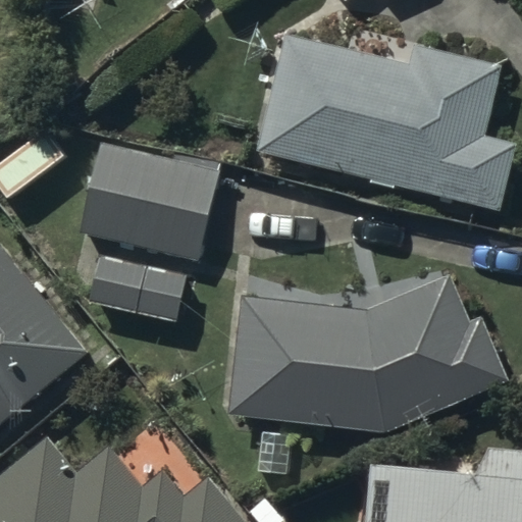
[(289,32),(259,147),(500,209),(517,143),(482,134),(501,62),(417,41),(412,63),(289,32)]
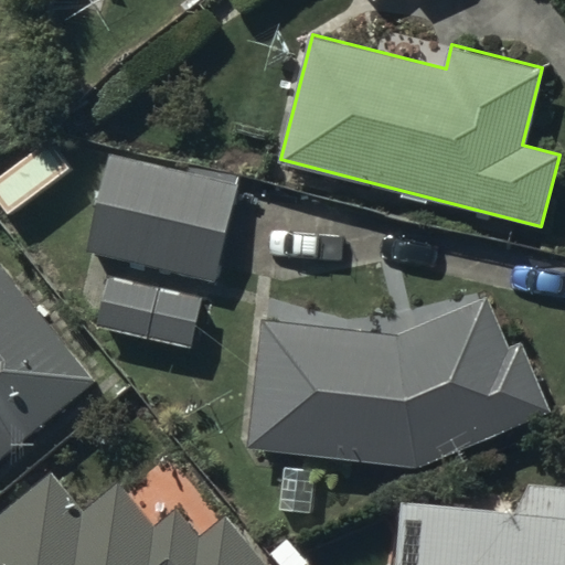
[(190,172),(110,152),(86,249),(213,280),(240,177),(191,164),(190,172)]
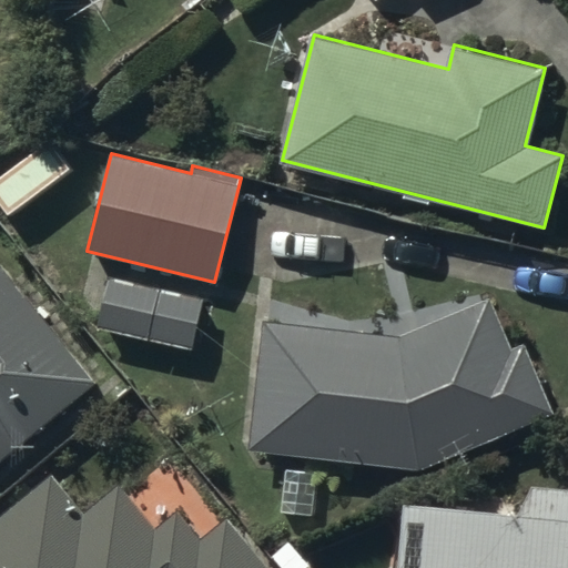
[(0,460),(95,382),(0,266),(0,460)]
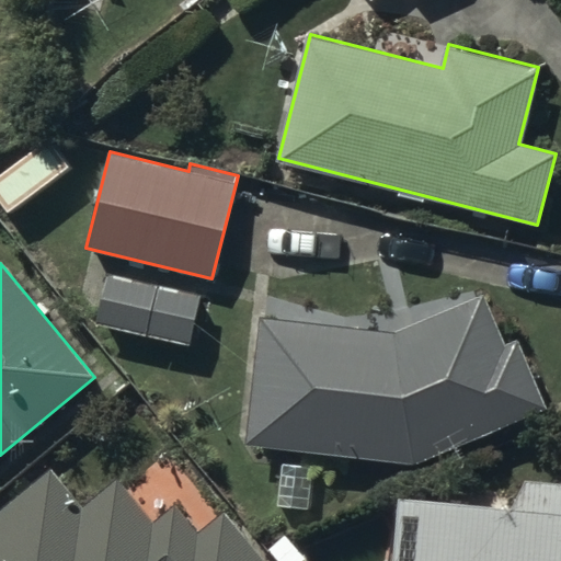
[(199,288),(109,268),(98,322),(189,341),(199,288)]
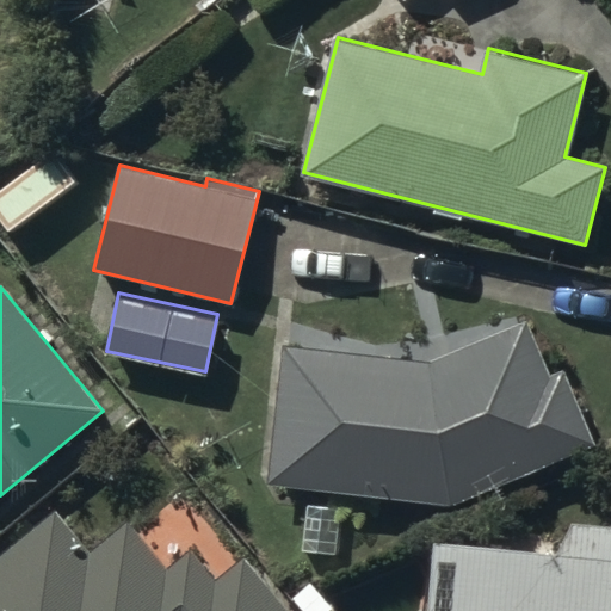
[(269,482),(451,500),(596,439),(566,369),(549,376),(525,320),(433,359),(283,344),(269,482)]
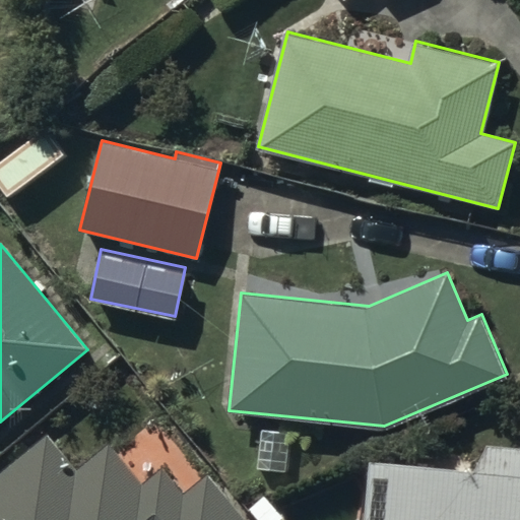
[(247,519),(208,471),(183,492),(163,467),(143,482),(111,442),(77,469),(47,433),(0,469),(0,519),(247,519)]
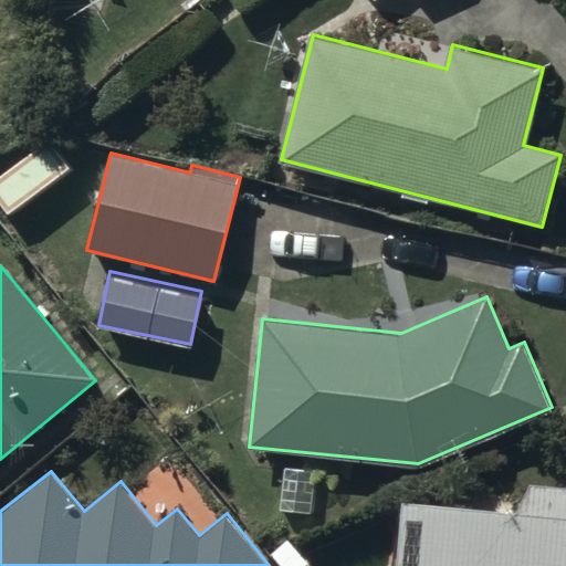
[(565,565),(565,484),(530,483),(516,507),(405,500),(399,565),(565,565)]
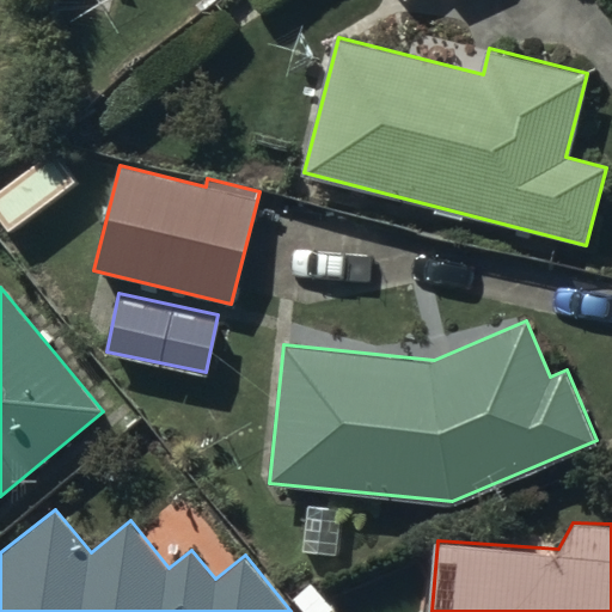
All buildings are outlined.
